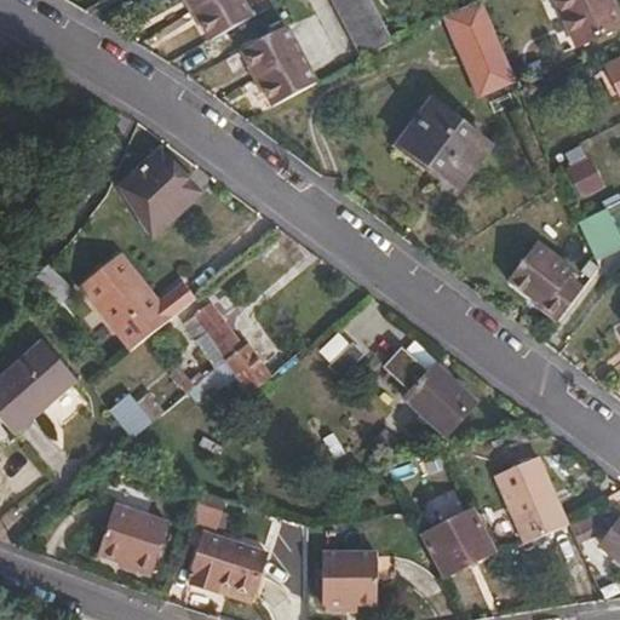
[(185,0),(211,42),(252,18),(241,0),(185,0)]
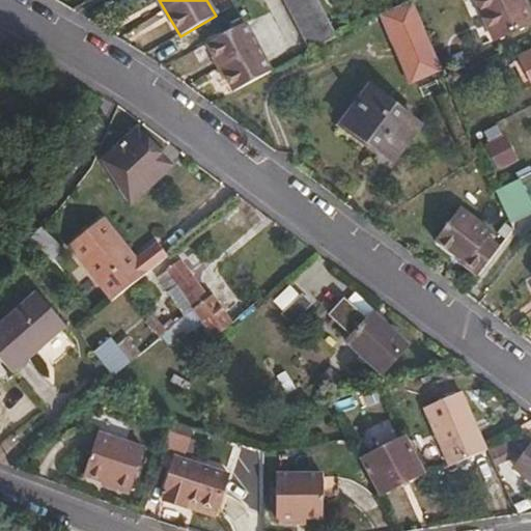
[(337,36),(317,0),(282,0),(309,52),(337,36)]
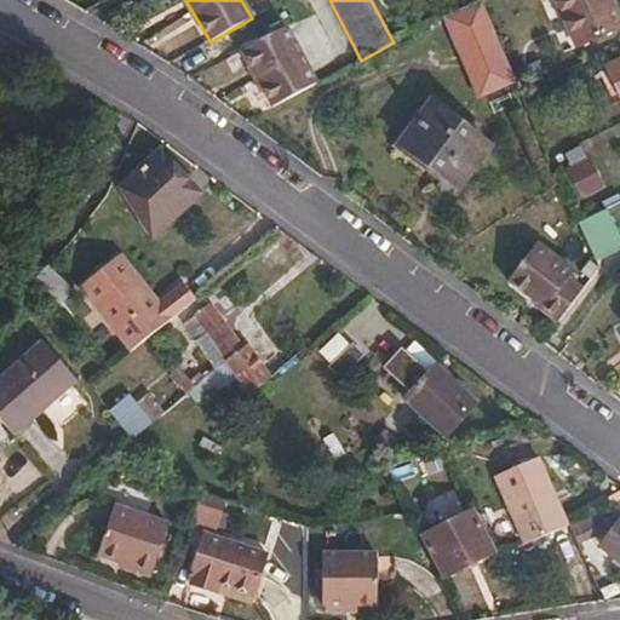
[(518,86),(481,0),(480,0),(445,16),(481,102),(518,86)]
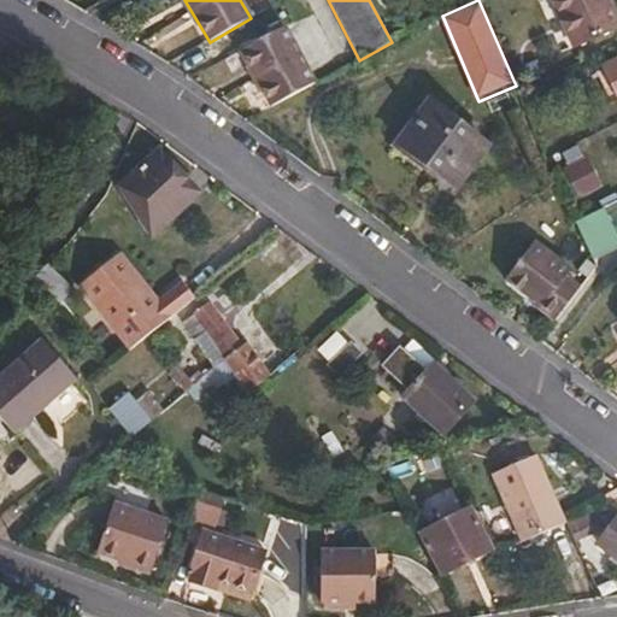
[(551,0),(573,47),(616,27),(616,15),(610,0),(551,0)]
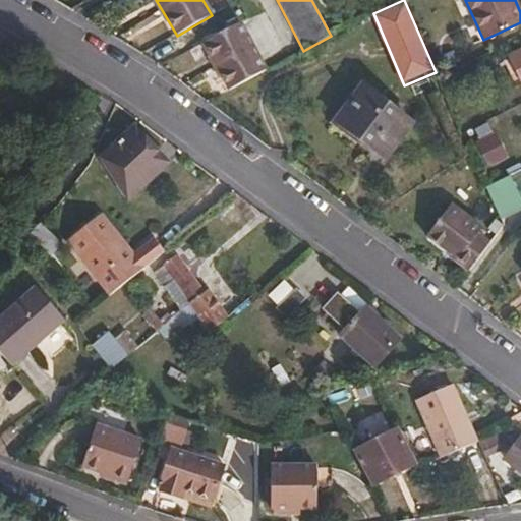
[(203,42),(229,91),(267,70),(241,22),(203,42)]
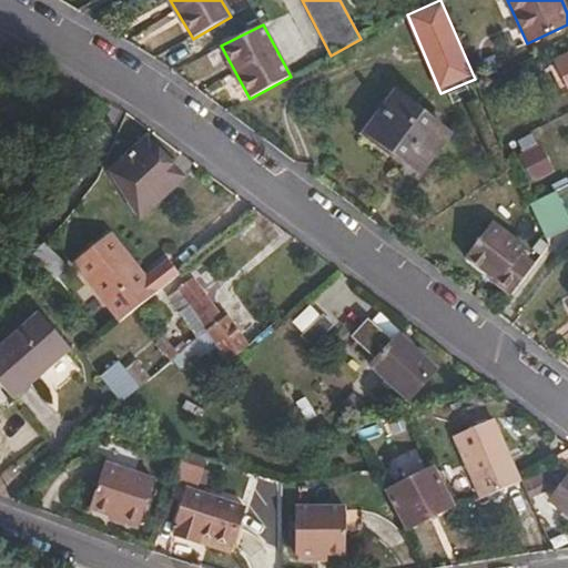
[(567,54),(555,61),(567,87),(567,54)]
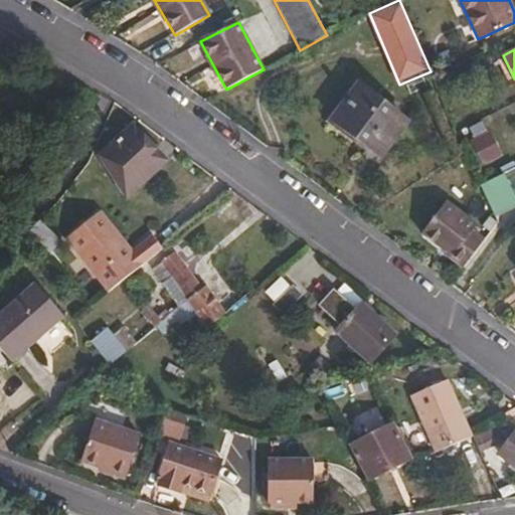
[(514,83),(514,78),(503,55),(498,58),(512,86),(514,83)]
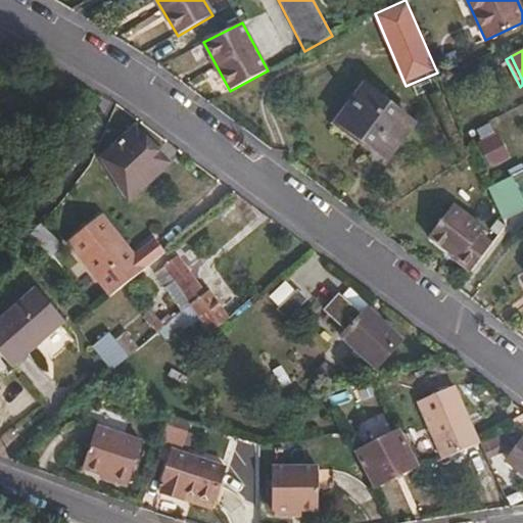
[(364,87),(338,122),(387,158),(413,125),(364,87)]
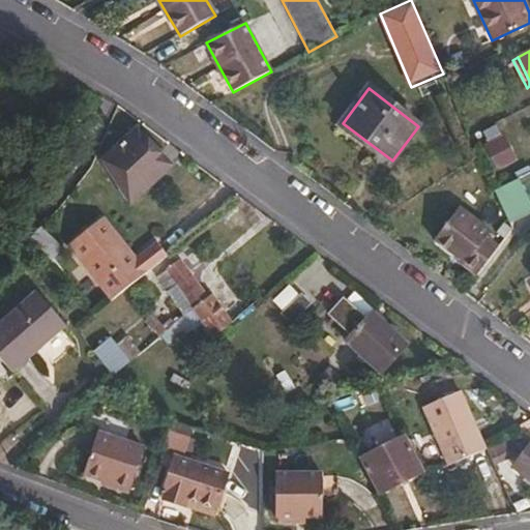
[(138,130),(104,160),(130,204),(172,166),(138,130)]
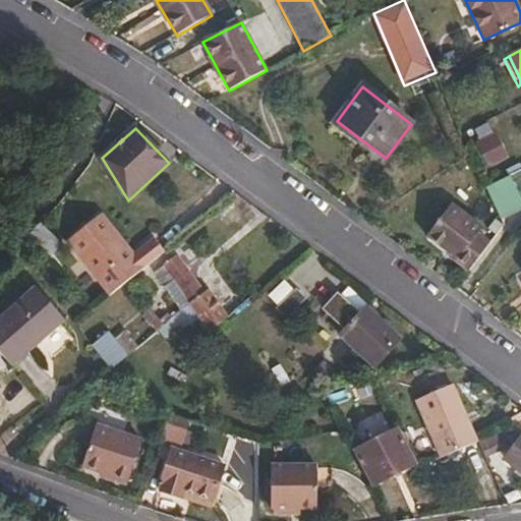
[(498,133),(481,138),(487,161),(504,156),(498,133)]
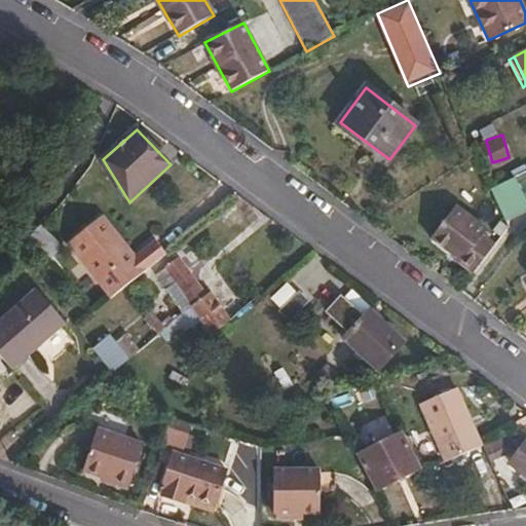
[(525,170),(490,188),(502,215),(525,201),(525,170)]
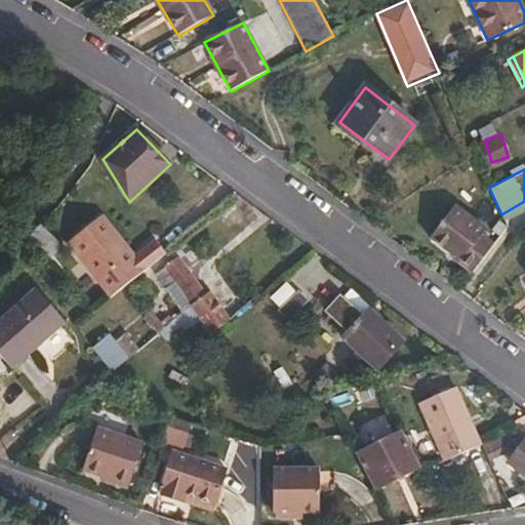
[(472,274),(494,245),(482,235),(486,229),(454,205),(449,211),(449,216),(446,216),(429,238),(454,257),(453,260),(472,274)]
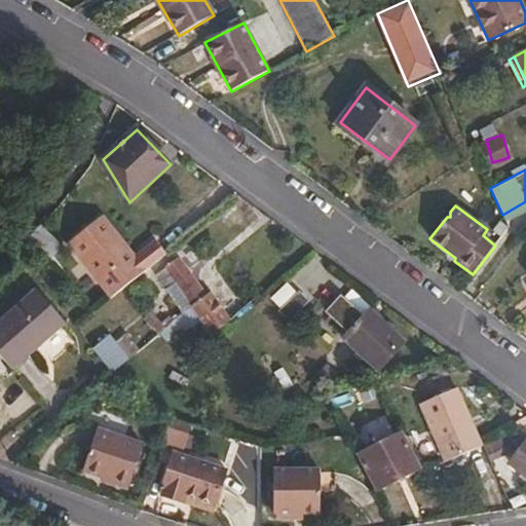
[(104,215),(100,218),(128,255),(133,252),(104,215)]
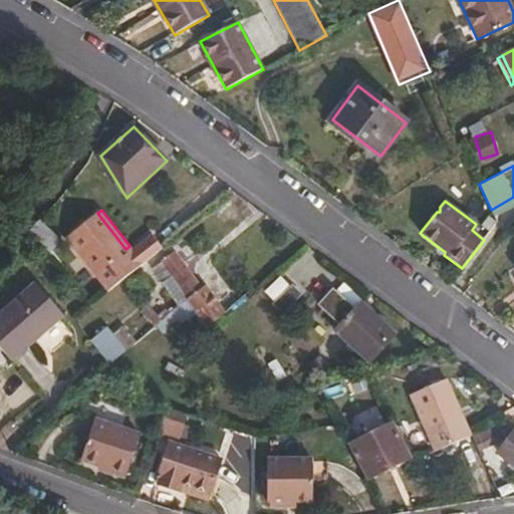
[(65,238),(108,292),(163,249),(152,235),(133,250),(130,246),(125,249),(97,213),(65,238)]
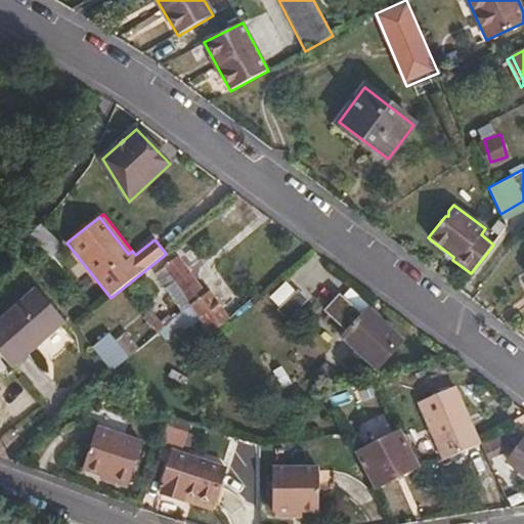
[(28,235),(47,255),(59,245),(39,225),(28,235)]
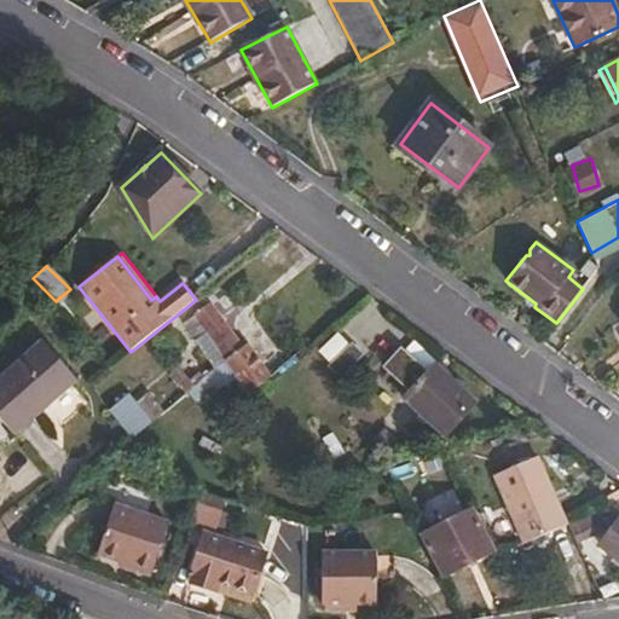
[(70,289),(56,301),(61,305),(73,293),(70,289)]
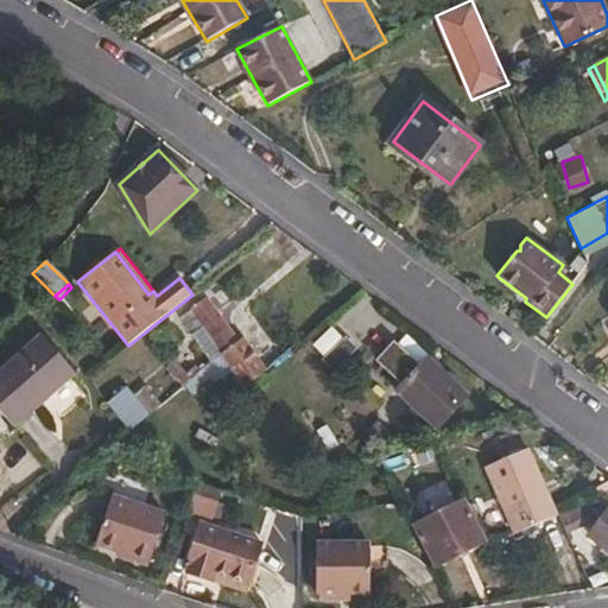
[(221,355),(246,387),(267,369),(242,337),(239,340),(208,297),(183,318),(214,361),(221,355)]
